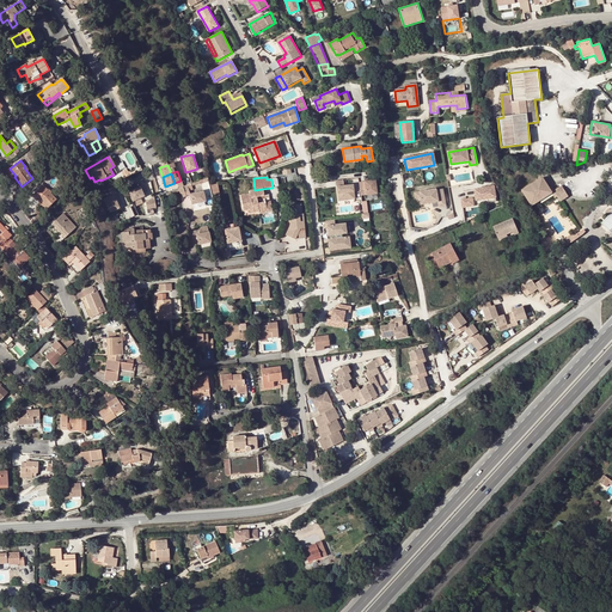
[(532,206),(551,193),(552,193),(554,190),(551,187),(549,188),(543,177),(522,190),(532,206)]
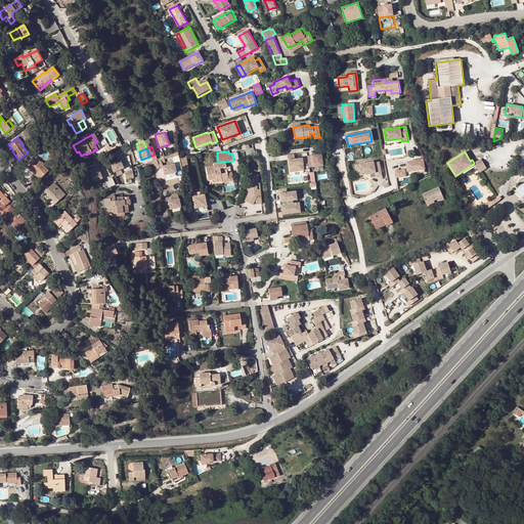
[(321,154),(307,156),(308,168),(322,166),(321,154)]
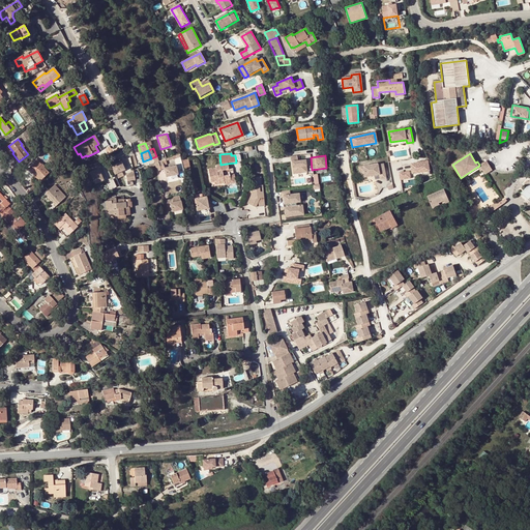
[(297,156),(291,157),(293,174),(306,173),(305,160),(298,162),(297,156)]
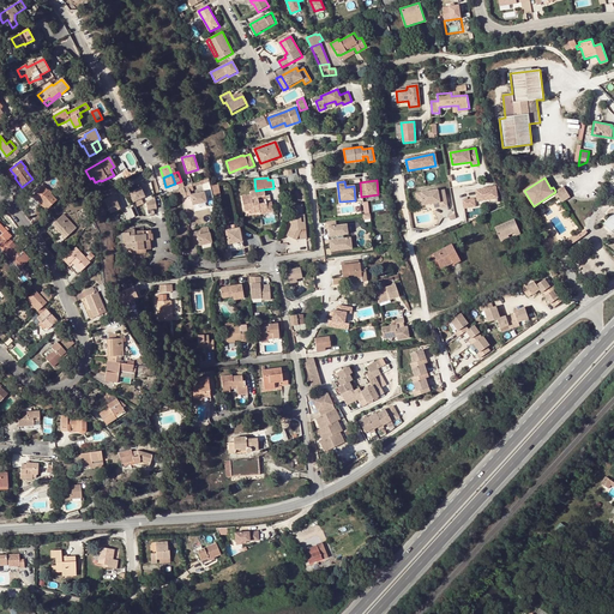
[(227,221),(234,220),(228,182),(211,186),(212,198),(222,196),(227,221)]
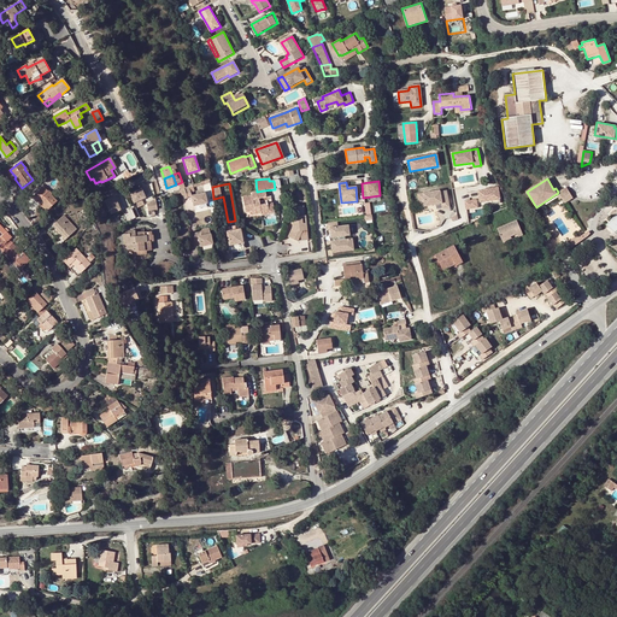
[(43,187),(31,198),(36,203),(39,200),(47,210),(57,201),(43,187)]
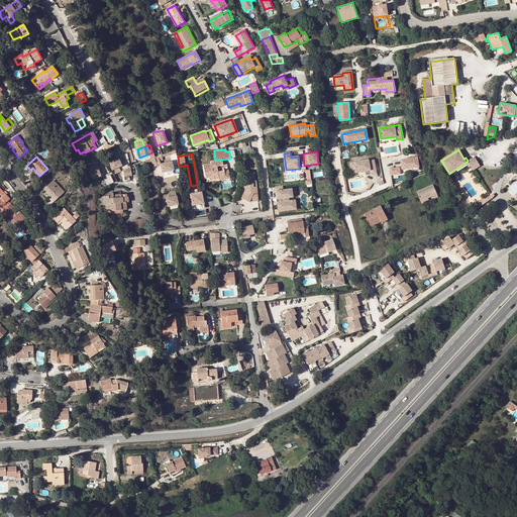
[(113,173),(119,171),(117,167),(121,165),(118,157),(108,161),(113,173)]
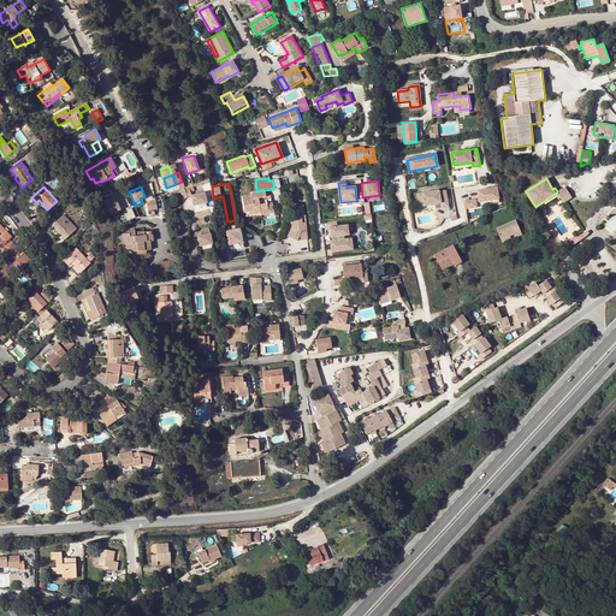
[(496,188),(477,190),(479,201),(490,200),(491,203),(498,202),(496,188)]
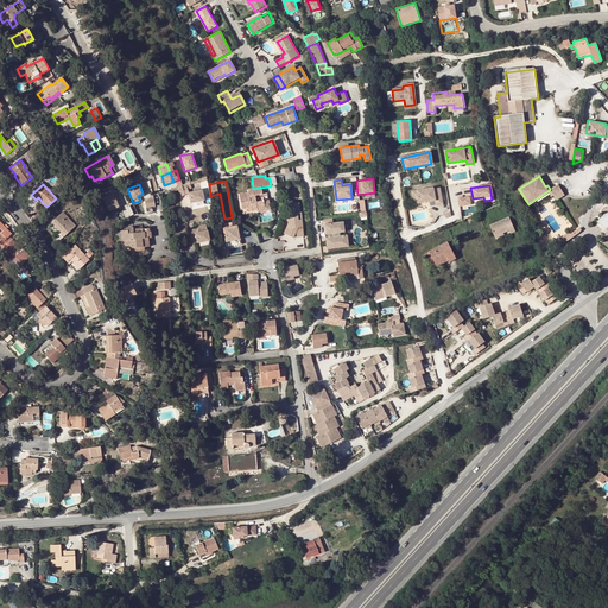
[(559,188),(558,185),(550,189),(549,191),(548,191),(552,198),(555,196),(551,192),(559,188)]
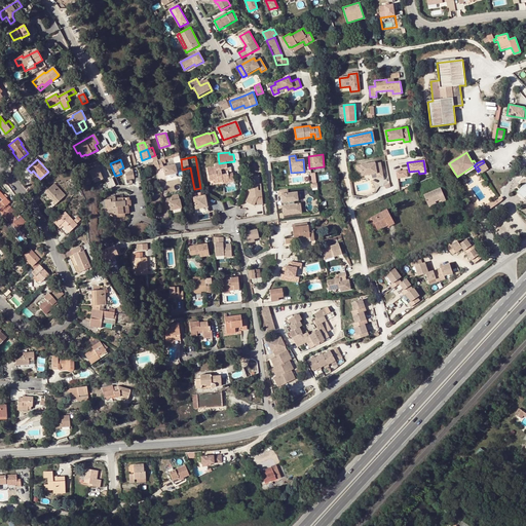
[(91,165),(92,170),(89,171),(95,182),(103,179),(98,167),(101,166),(101,165),(99,162),(91,165)]
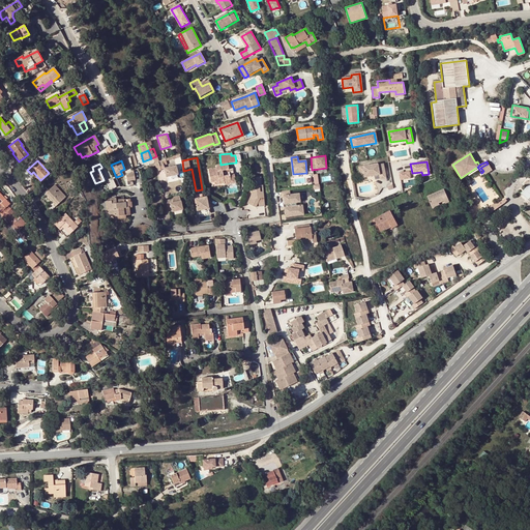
[(227,164),(221,165),(215,166),(216,169),(208,170),(210,182),(215,182),(218,181),(218,184),(224,183),(224,182),(230,181),(230,184),(235,183),(233,169),(228,170),(227,164)]
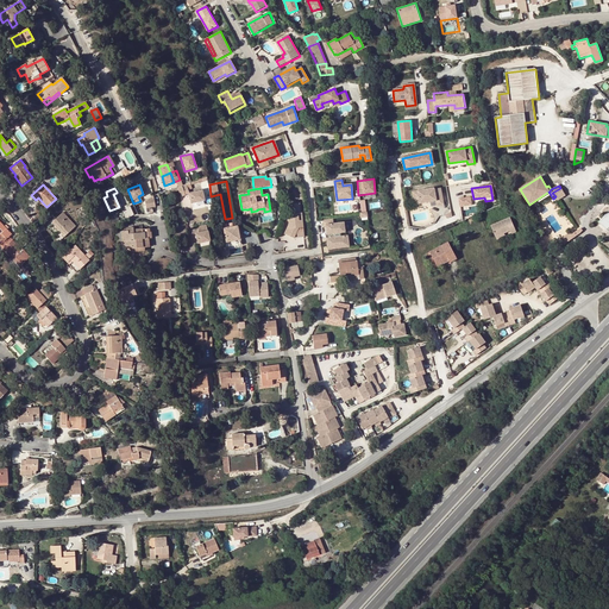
[(435,206),(443,205),(439,188),(432,189),(410,194),(413,206),(434,201),(435,206)]
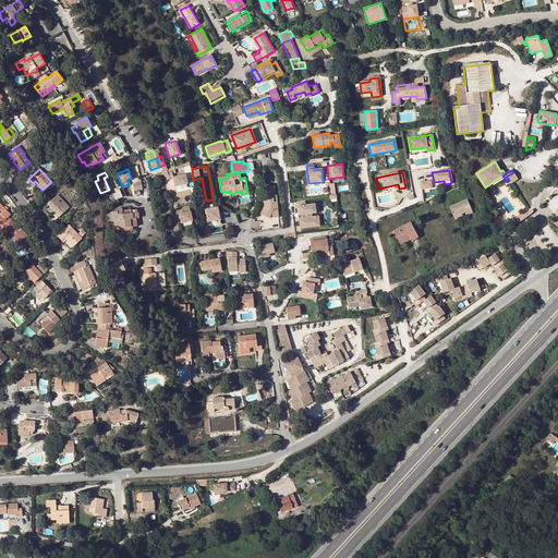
[(518,179),(513,172),(506,177),(509,180),(513,178),(516,181),(518,179)]
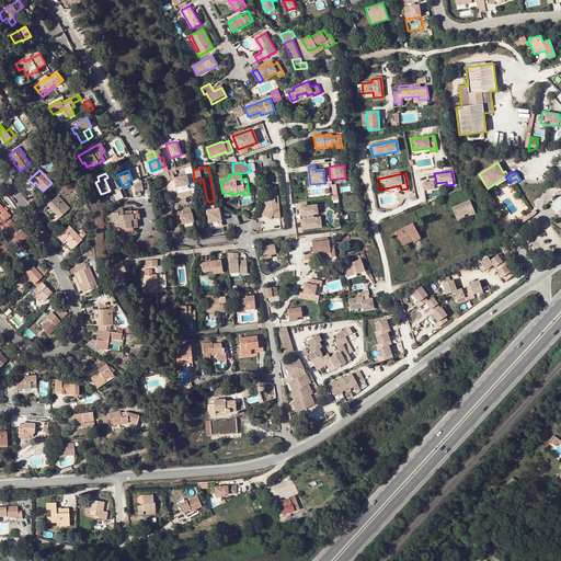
[(186,176),(174,178),(175,187),(187,185),(186,180),(186,176)]
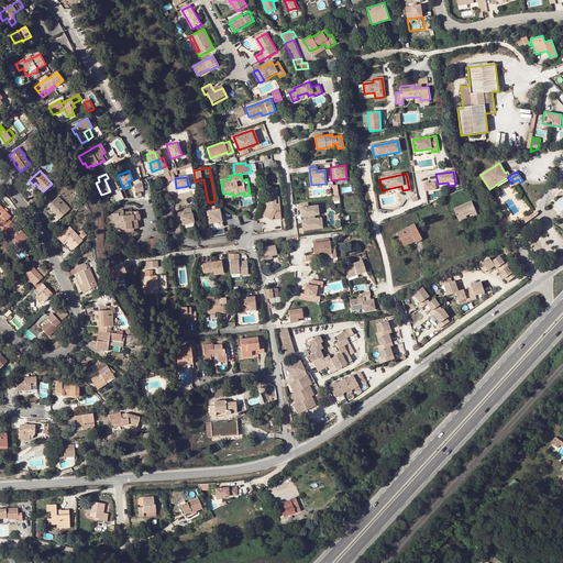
[(144,191),(142,181),(134,185),(135,192),(144,191)]
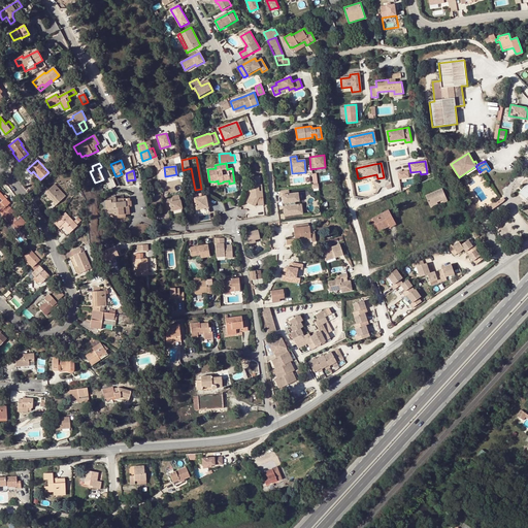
[(252,198),(250,202),(258,206),(260,200),(261,205),(266,205),(264,190),(261,191),(260,185),(262,185),(261,175),(251,177),(254,199),(252,198)]
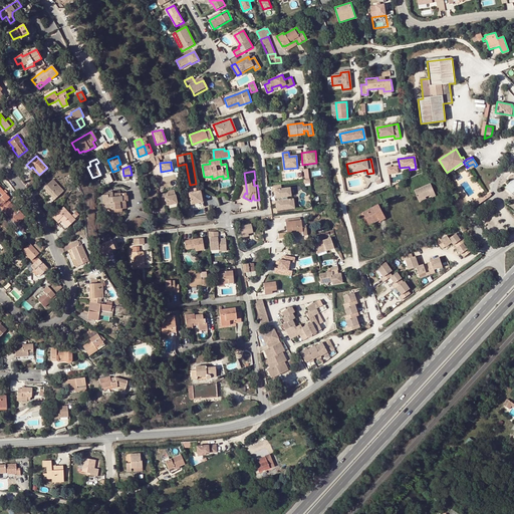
[(513,177),(505,188),(513,196),(513,177)]
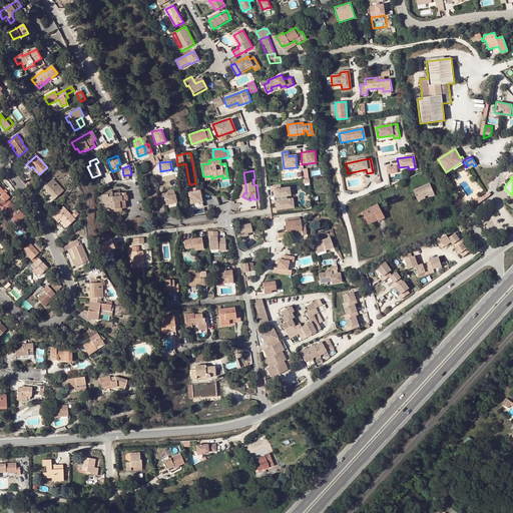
[(52,178),(43,187),(54,198),(63,190),(52,178)]
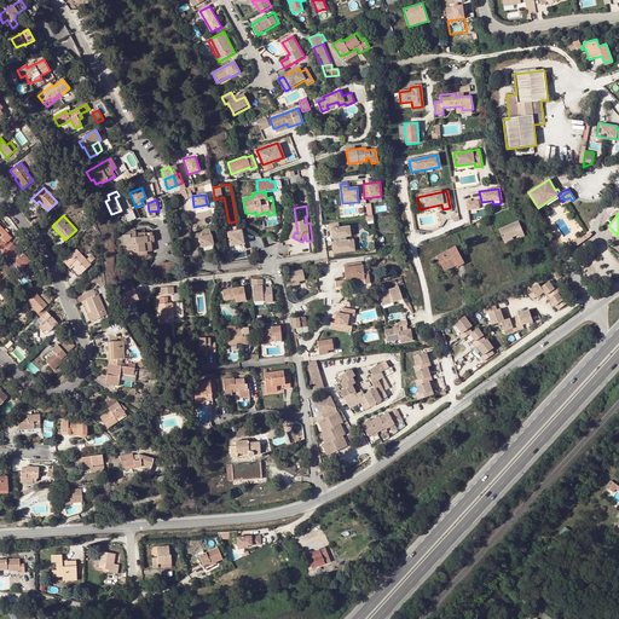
[(498,230),(503,241),(513,237),(519,235),(520,238),(525,236),(519,221),(498,230)]
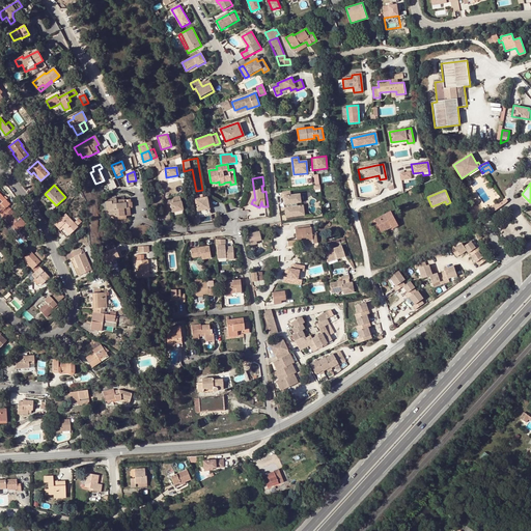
[(285,204),(301,202),(300,194),(290,195),(289,191),(281,192),(281,198),(284,198),(285,204)]
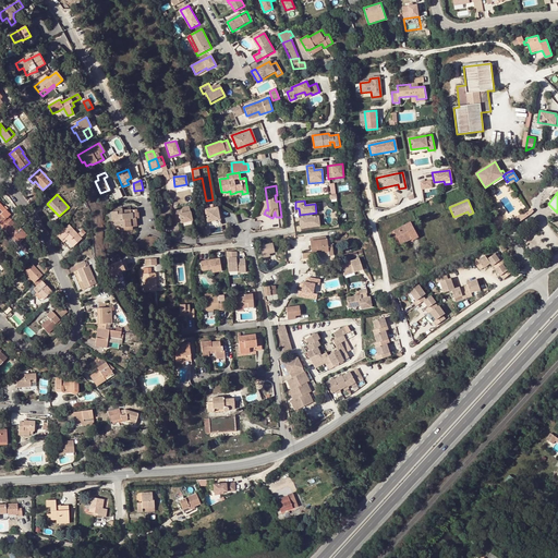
[(0,225),(2,228),(3,227),(10,220),(8,217),(10,215),(0,203),(0,225)]
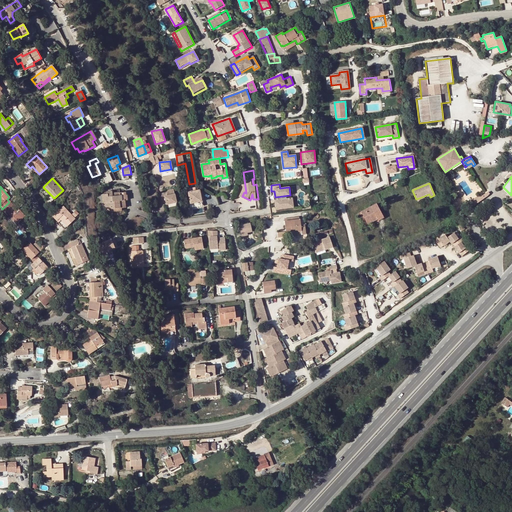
[(172,189),(164,191),(165,196),(163,196),(165,205),(175,203),(172,189)]
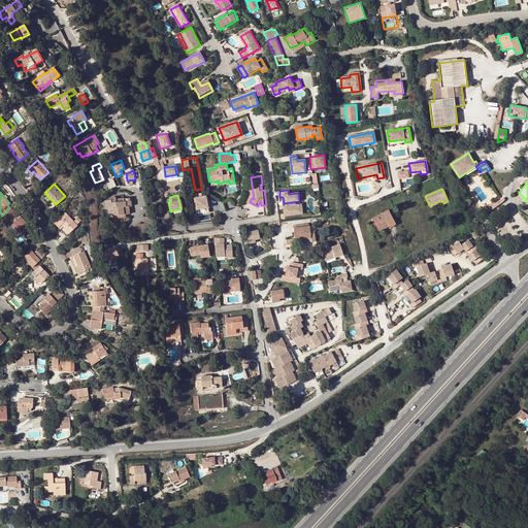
[(116,202),(114,199),(114,197),(109,198),(109,200),(104,201),(105,209),(106,209),(107,215),(113,213),(113,216),(114,216),(124,215),(123,207),(128,207),(130,206),(129,198),(122,199),(123,202),(116,202)]
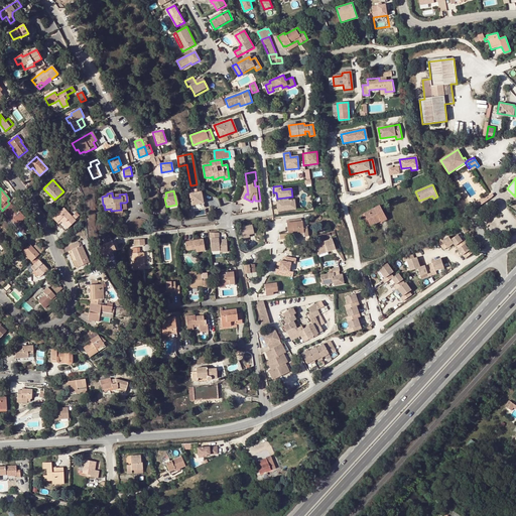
[(201,192),(189,195),(191,211),(203,209),(201,192)]
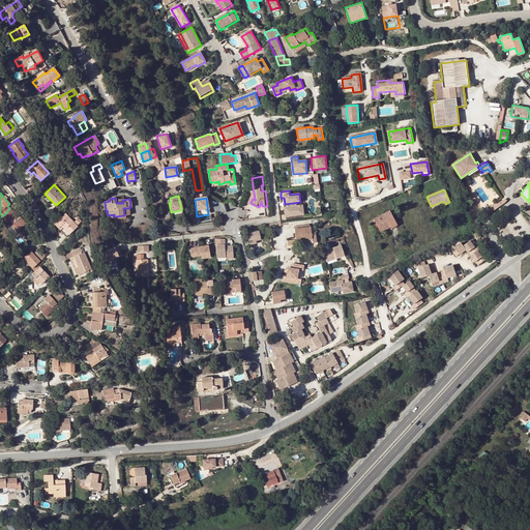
[(498,207),(495,203),(482,211),(486,215),(498,207)]
